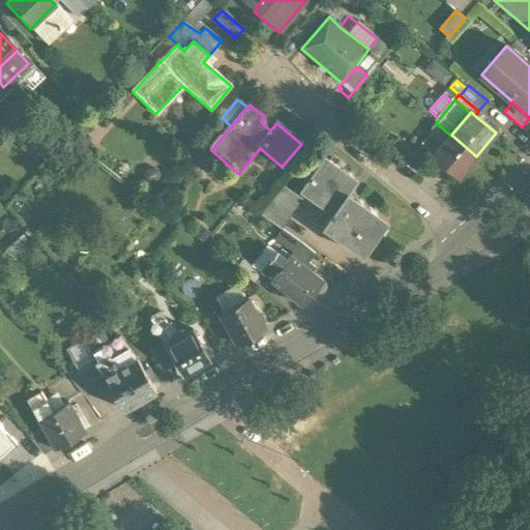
[(476,156),(451,135),(451,136),(432,158),(457,179),(476,156)]
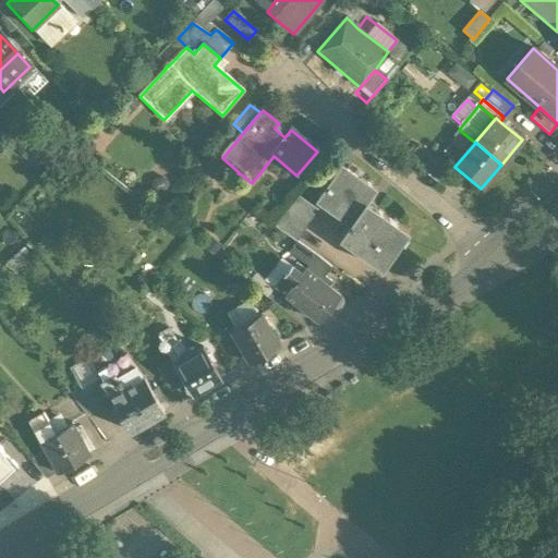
[(374,192),(340,168),(315,204),(349,227),(339,242),(380,271),(405,234),(364,206),(374,192)]
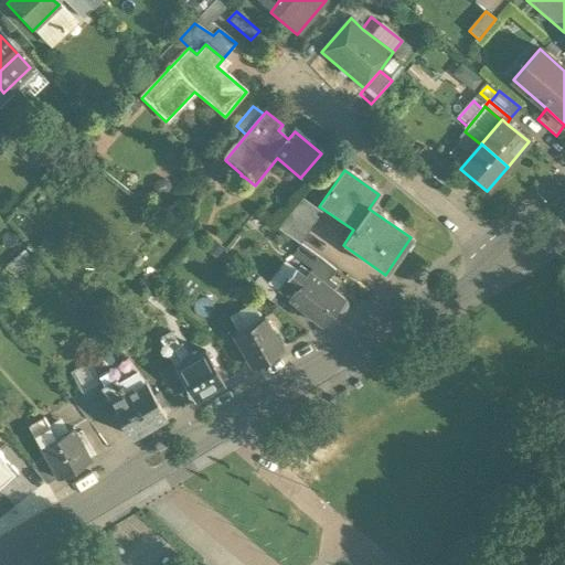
[(320,214),(300,200),(276,230),(296,244),(320,214)]
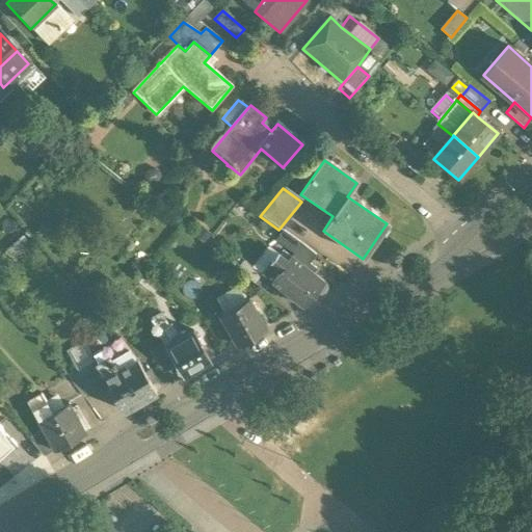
[(302,245),(283,232),(275,242),(295,256),(296,254),(302,245)]
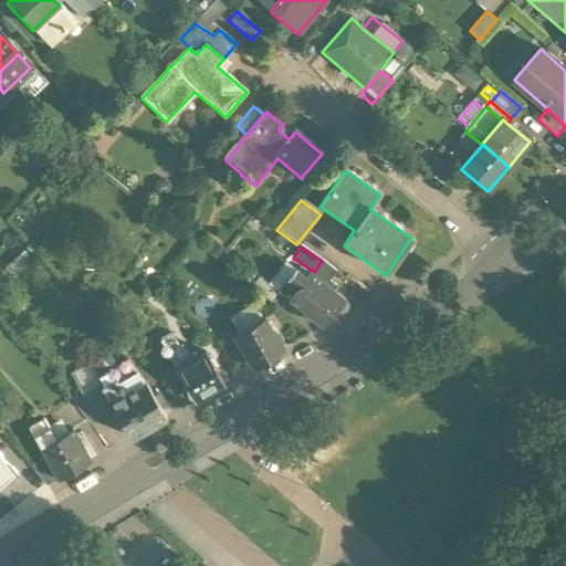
[(21,253),(6,270),(17,280),(32,263),(21,253)]
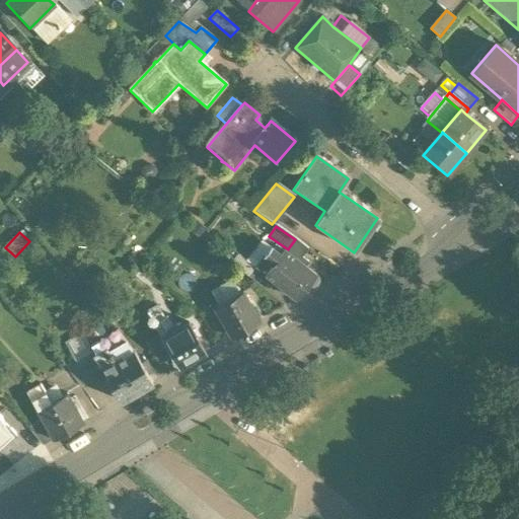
[(308,250),(295,239),(289,247),(302,257),(308,250)]
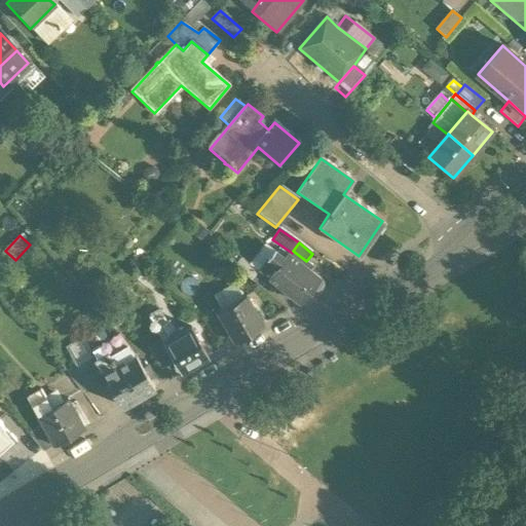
[(306,261),(293,251),(292,253),(290,255),(309,271),(313,267),(306,261)]
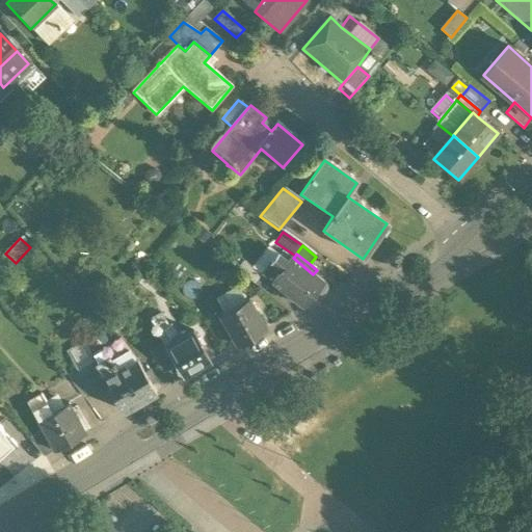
[(288,262),(277,255),(271,263),(271,264),(262,276),(271,283),(288,262)]
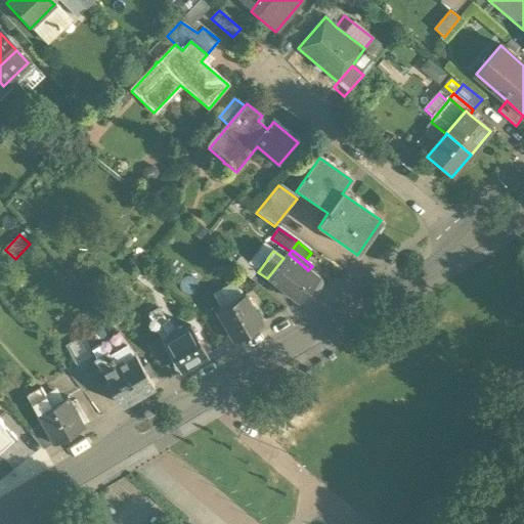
[(289,254),(288,253),(284,258),(267,278),(299,304),(311,289),(313,291),(316,291),(318,290),(320,288),(321,286),(321,282),(320,280),(308,270),(289,254)]
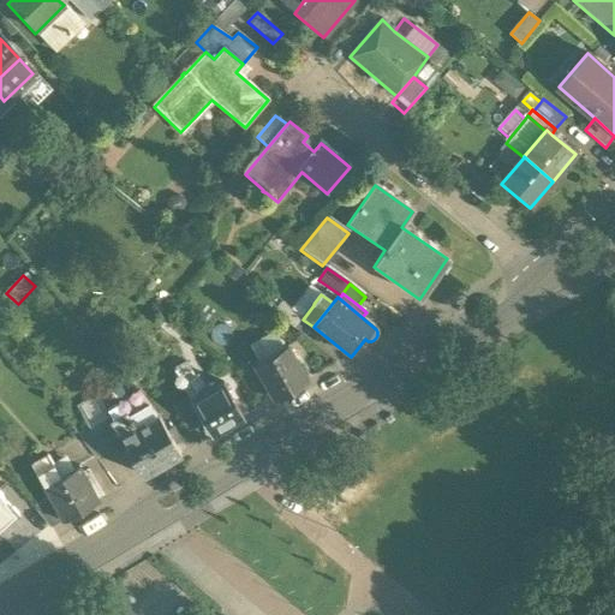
[(303,320),(282,303),(274,314),(294,329),(303,320)]
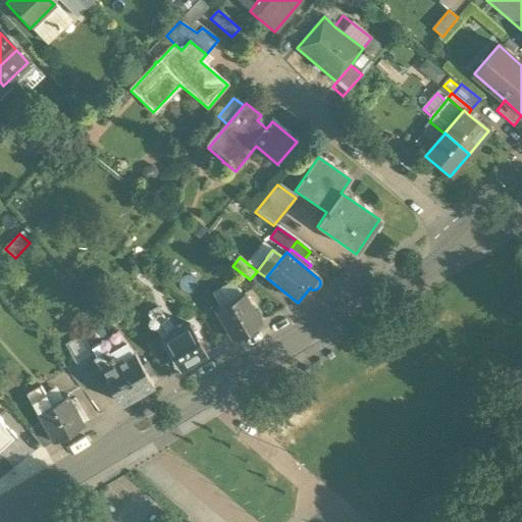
[(244,294),(215,310),(232,341),(261,324),(244,294)]
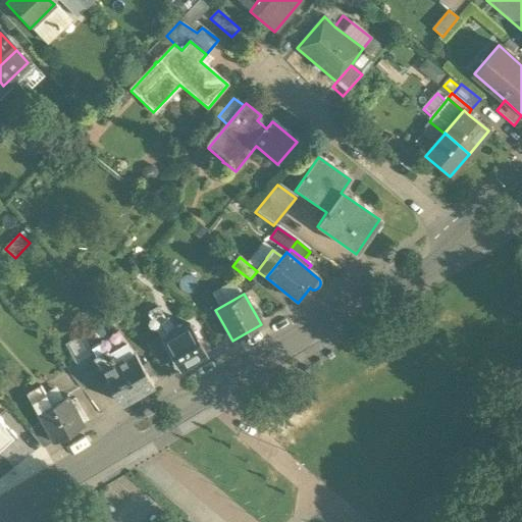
[(157,308),(147,313),(159,335),(162,341),(168,336),(160,322),(164,320),(157,308)]
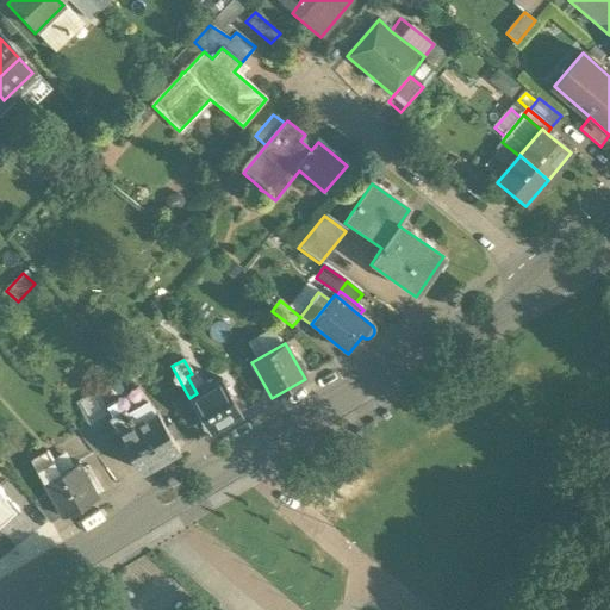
[(272,398),(251,362),(238,369),(260,405),(272,398)]
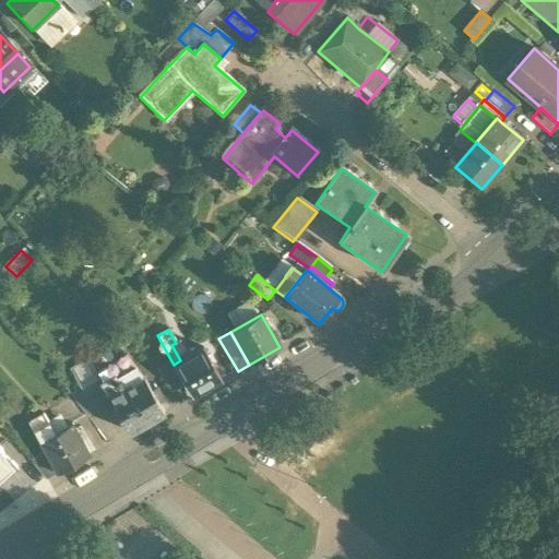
[(185,358),(176,343),(171,345),(180,360),(185,358)]
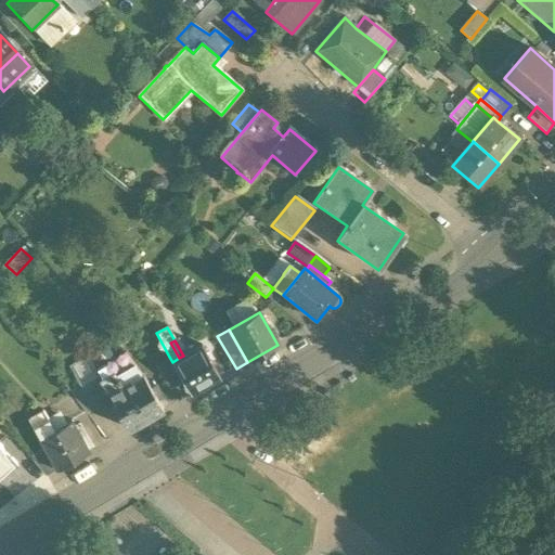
[(179,358),(172,362),(191,395),(220,377),(202,345),(183,356),(179,358)]
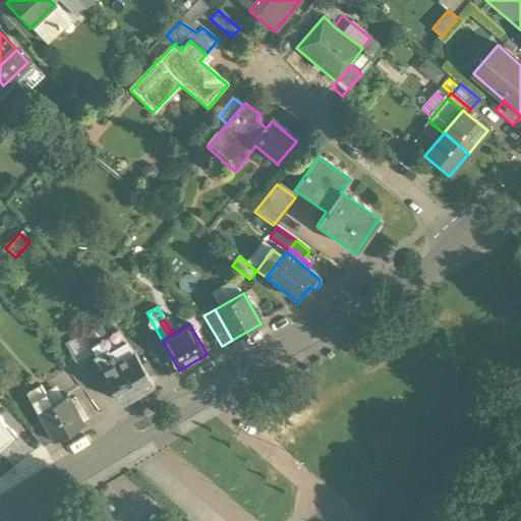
[(88,348),(98,342),(90,328),(60,345),(72,364),(91,354),(88,348)]
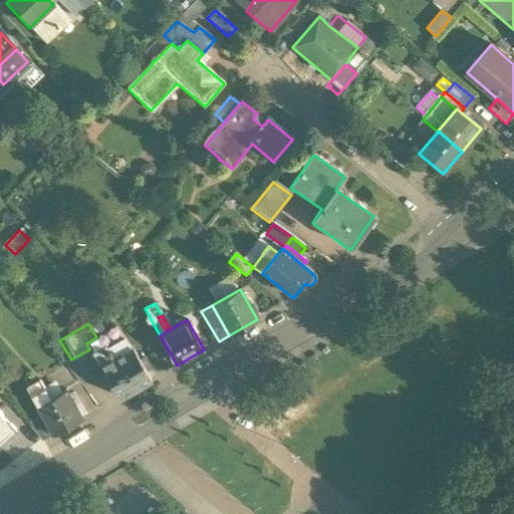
[(96,337),(86,343),(89,349),(101,371),(117,399),(151,379),(132,346),(116,325),(96,337)]
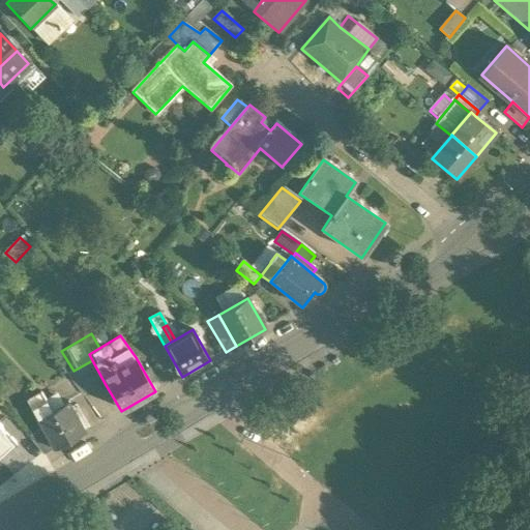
[(165,346),(162,341),(145,351),(171,382),(182,377),(165,346)]
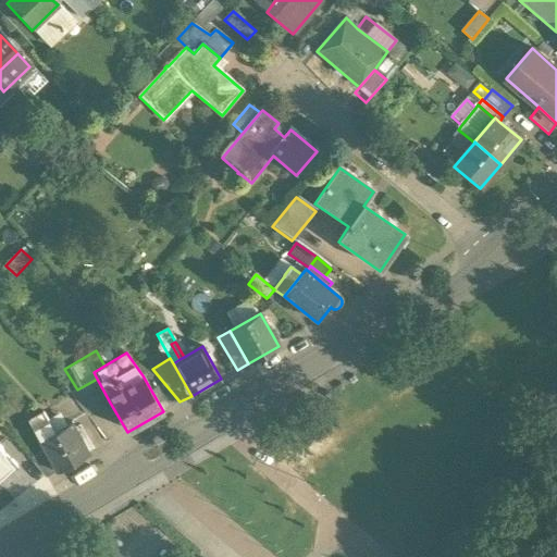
[(77,390),(70,394),(86,417),(110,403),(97,379),(77,390)]
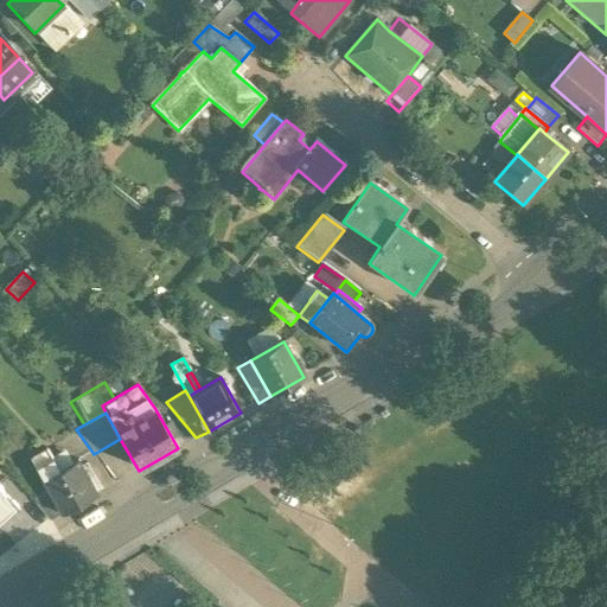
[(48,492),(62,515),(97,494),(77,460),(59,471),(46,449),(30,459),(48,492)]
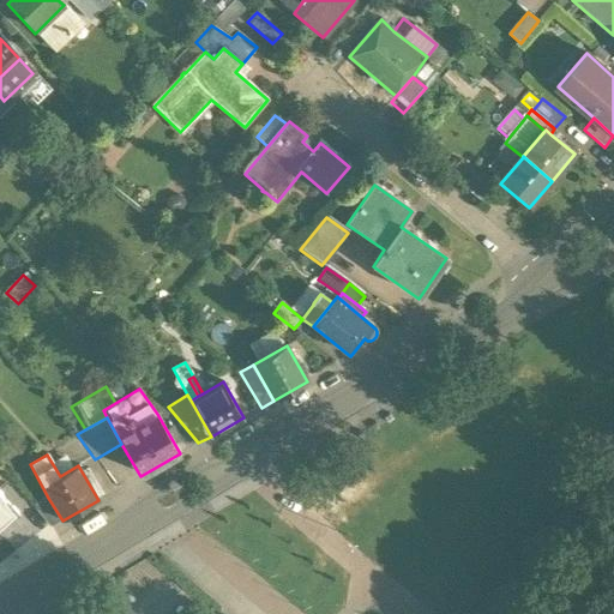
[(0,530),(19,515),(0,493),(0,530)]
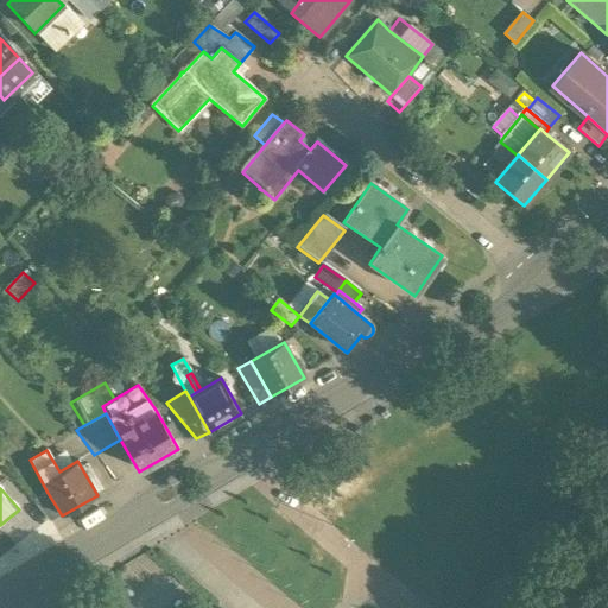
[(32,501),(23,491),(48,521),(62,515),(48,493),(32,501)]
